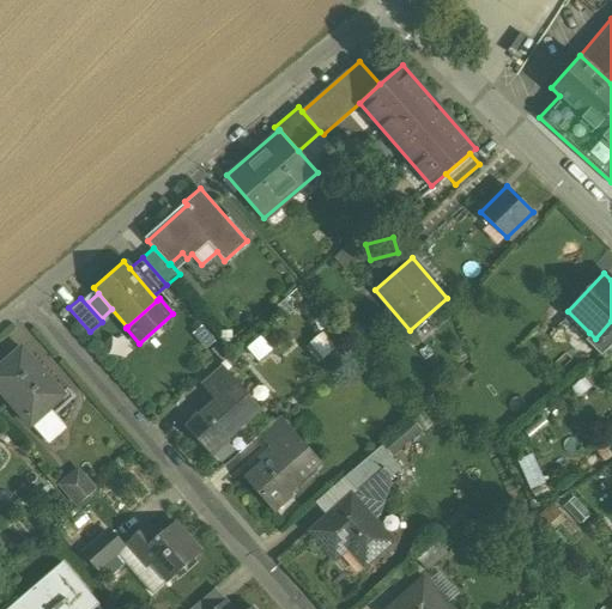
[(611,321),(595,339),(589,333),(585,339),(600,354),(611,342),(611,321)]
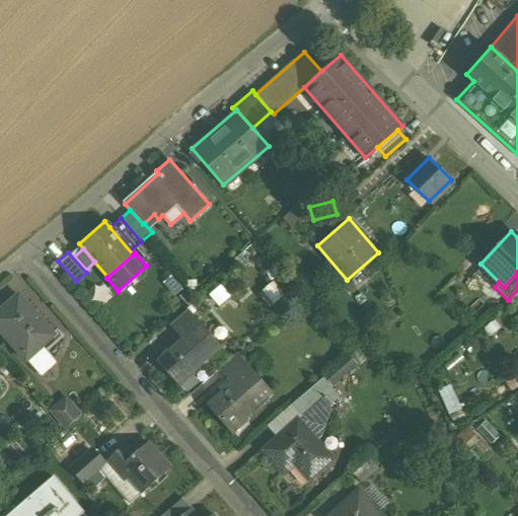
[(53,334),(16,293),(1,307),(1,308),(0,308),(0,330),(37,373),(54,358),(41,344),(53,334)]
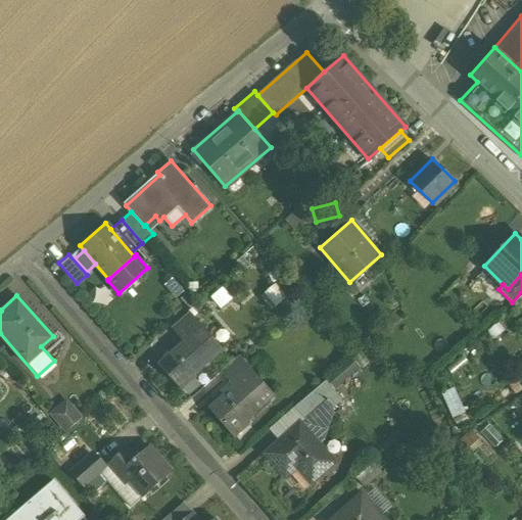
[(197,321),(189,311),(171,327),(180,337),(183,334),(197,321)]
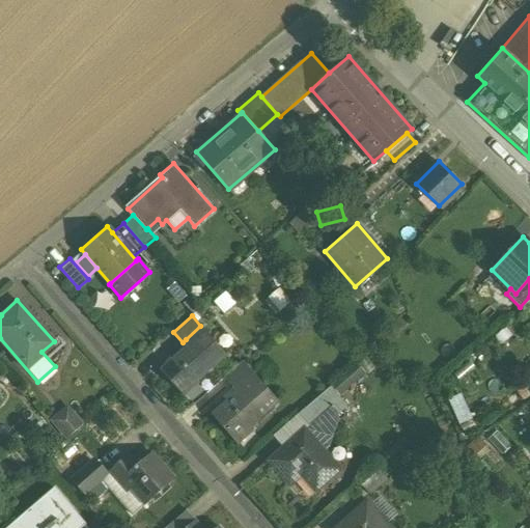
[(200,326),(186,339),(189,343),(160,369),(182,394),(197,381),(196,380),(224,353),(200,326)]
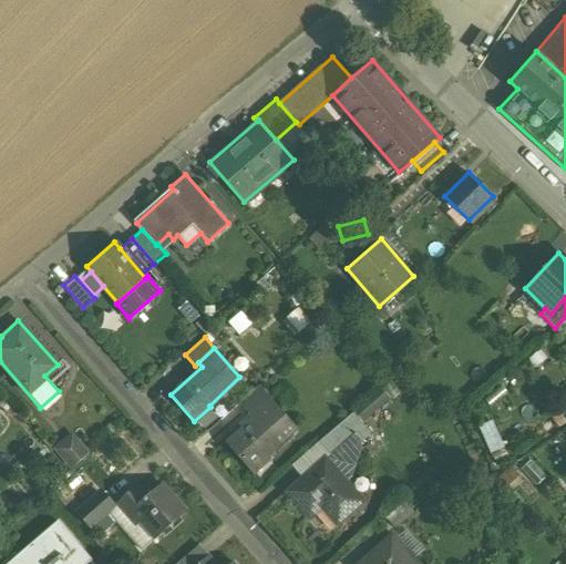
[(294,426),(258,385),(238,402),(248,413),(251,410),(257,416),(225,442),(251,472),(253,471),(251,469),(264,458),(266,459),(267,458),(263,452),(294,426)]
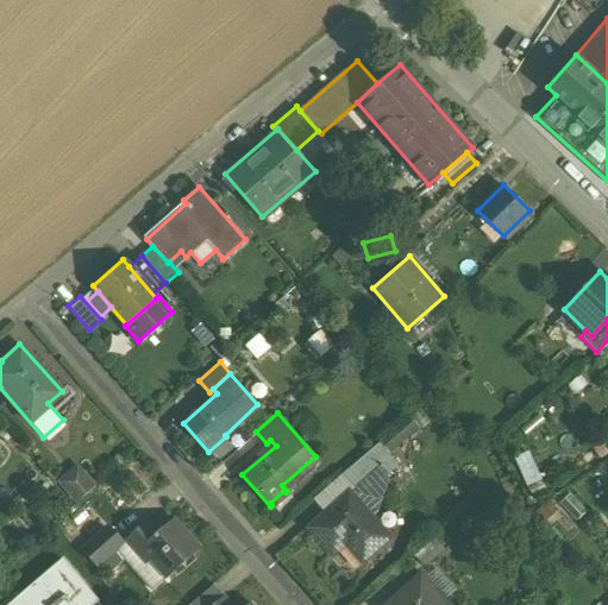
[(377,442),(342,472),(353,485),(376,466),(382,474),(394,465),(377,442)]
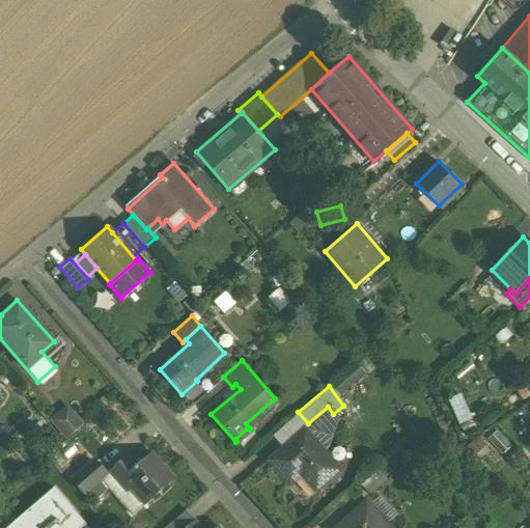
[(449,397),(462,423),(472,418),(459,392),(449,397)]
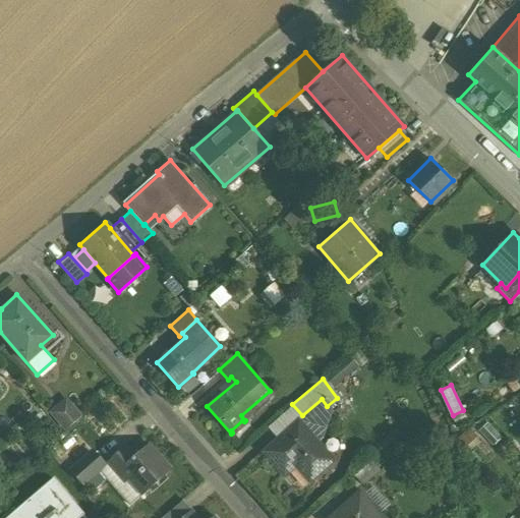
[(79,415),(69,404),(55,416),(64,427),(79,415)]
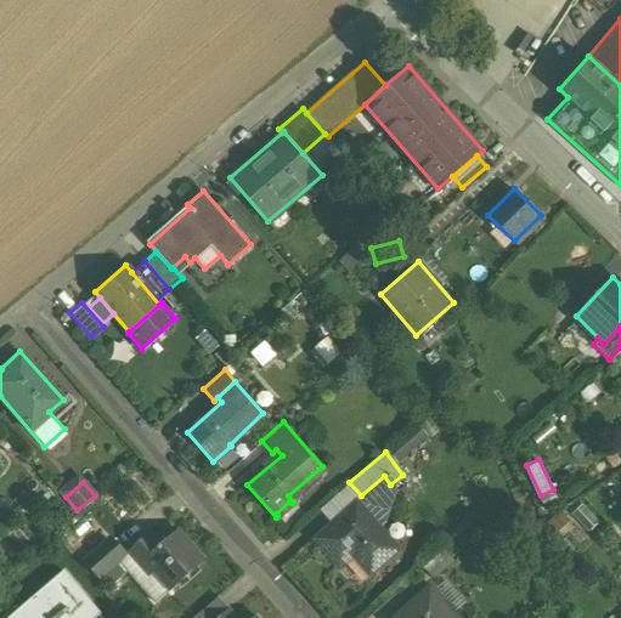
[(397,548),(355,500),(312,538),(338,566),(356,550),(373,568),(397,548)]
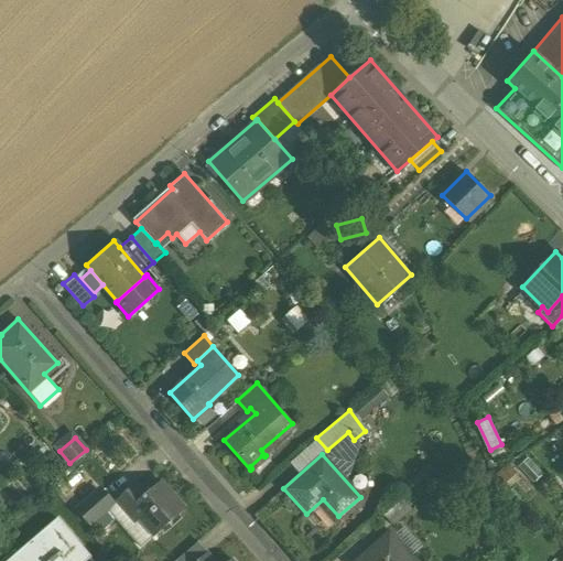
[(144,492),(134,481),(115,498),(115,499),(126,511),(130,508),(152,533),(153,535),(184,507),(160,479),(144,492)]
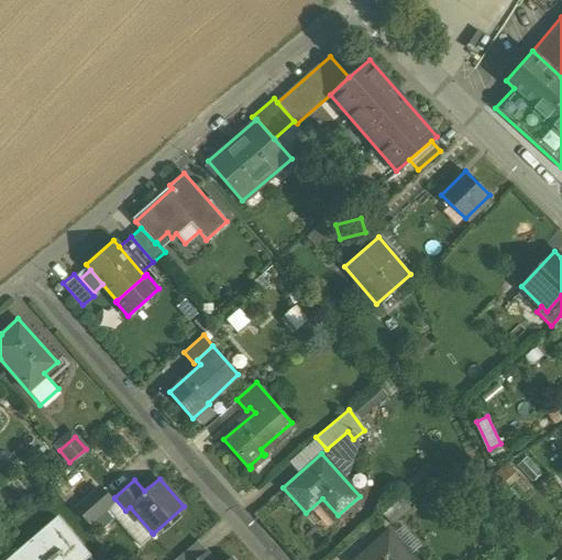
[(97,487),(74,507),(88,523),(106,507),(106,506),(110,503),(97,487)]
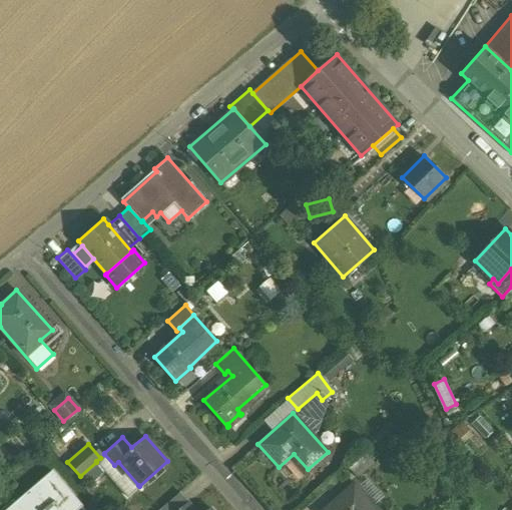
[(365,453),(348,467),(356,476),(373,462),(365,453)]
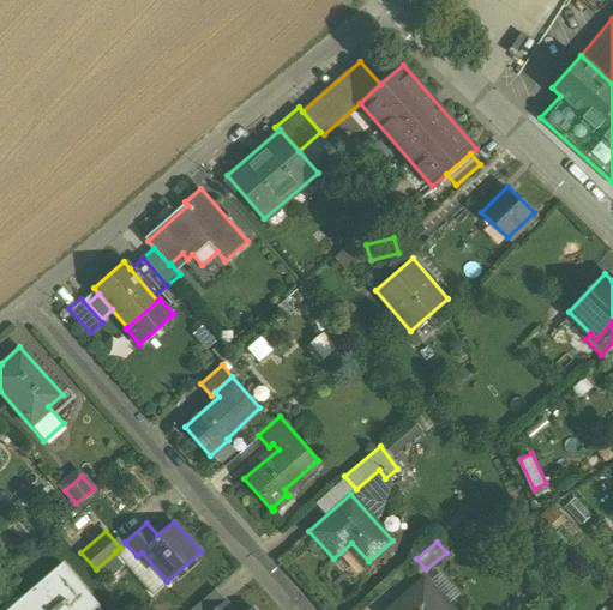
[(142,553),(137,556),(125,543),(120,548),(115,551),(115,553),(151,593),(166,580),(142,553)]
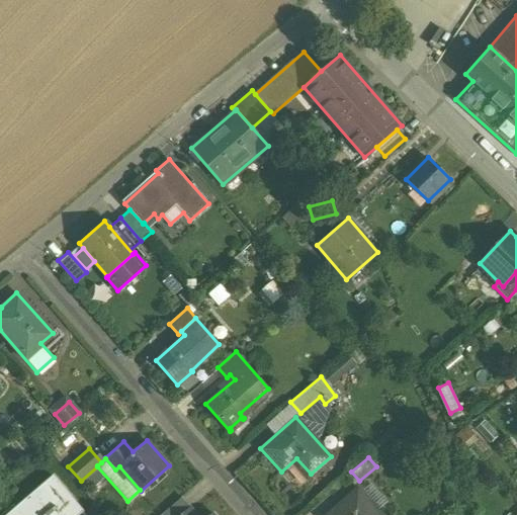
[(52,475),(3,514),(75,514),(81,510),(52,475)]
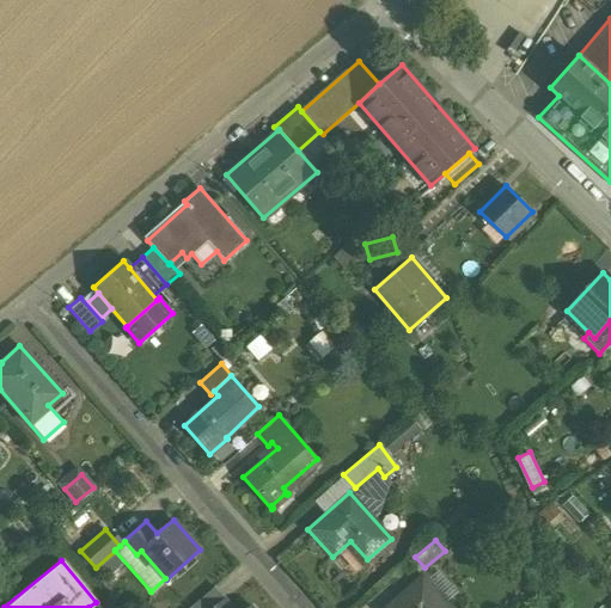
[(451,607),(422,575),(382,607),(451,607)]
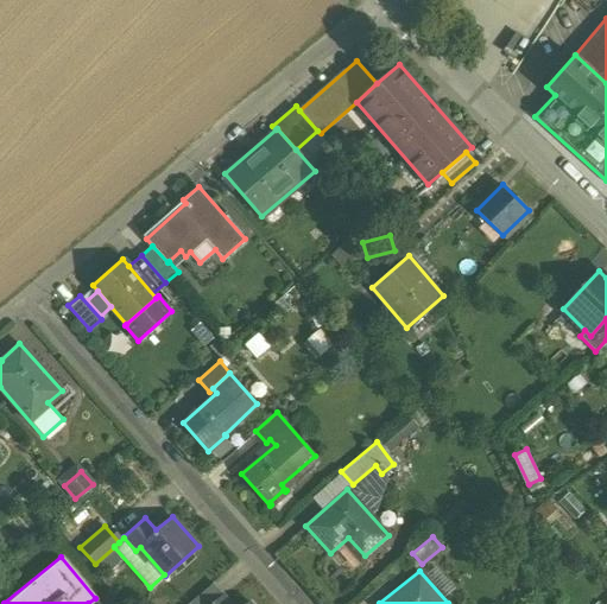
[(212,582),(188,602),(189,603),(209,603),(222,593),(212,582)]
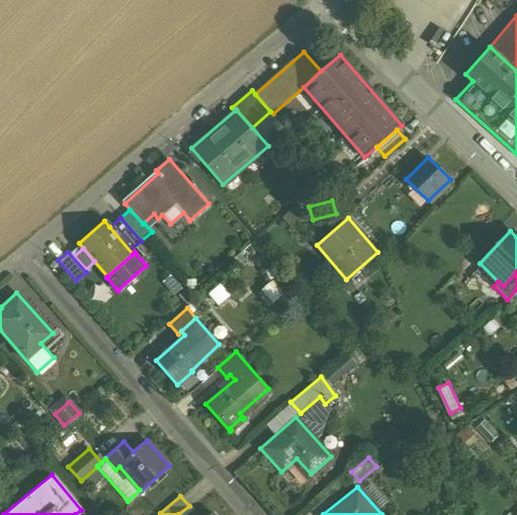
[(196,514),(189,506),(178,514),(196,514)]
